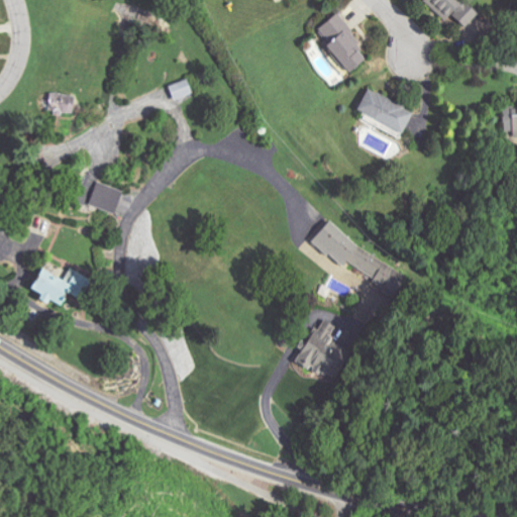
[(490,24),(459,0),(427,0),(426,2),(477,41),(490,24)]
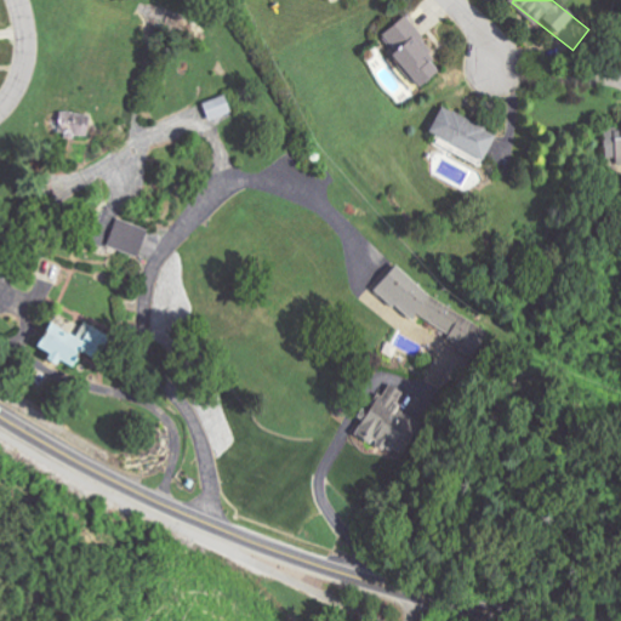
[(419,87),(444,66),(403,17),(381,35),(394,51),(389,55),(419,87)]
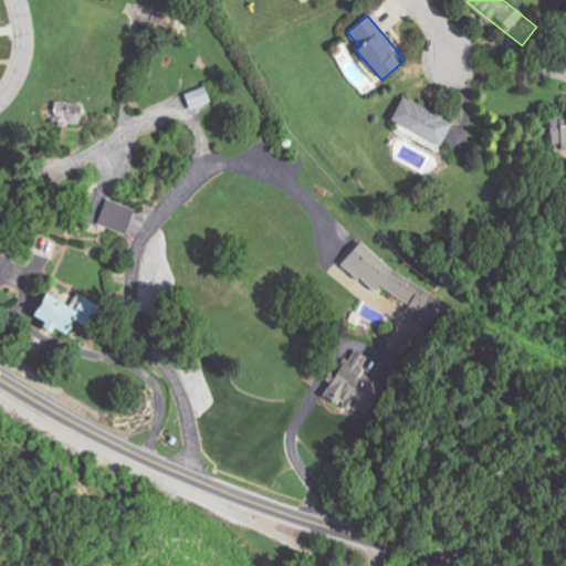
[(185,93),(188,109),(210,104),(207,87),(185,93)]
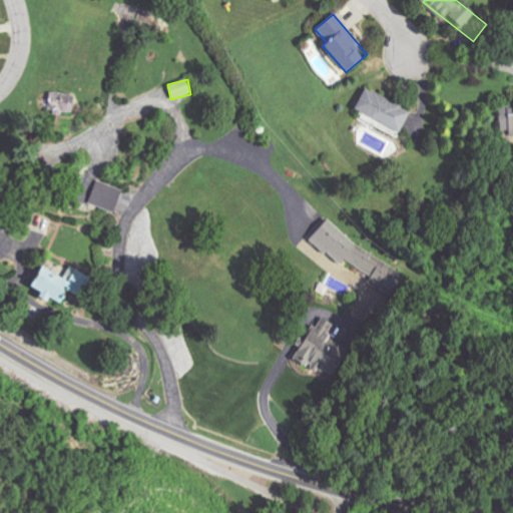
[(512,87),(512,88),(512,108),(497,109),(498,133),(512,132),(512,87)]
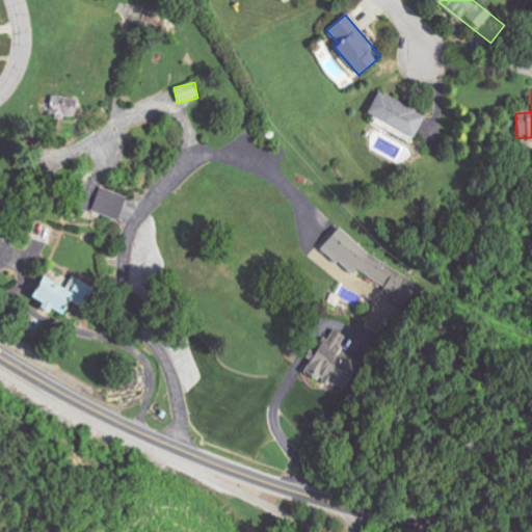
[(425,116),(379,91),(367,113),(414,138),(425,116)]
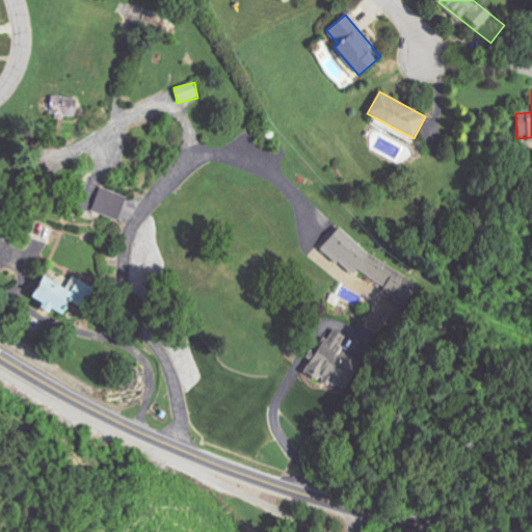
[(77,99),(55,98),(54,117),(76,117),(77,99)]
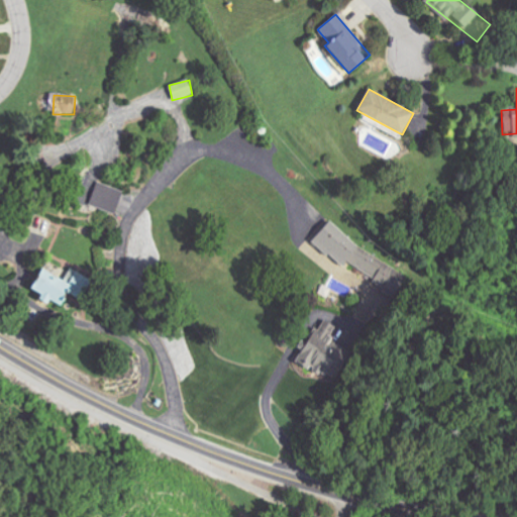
[(122,192),(98,182),(89,204),(113,214),(122,192)]
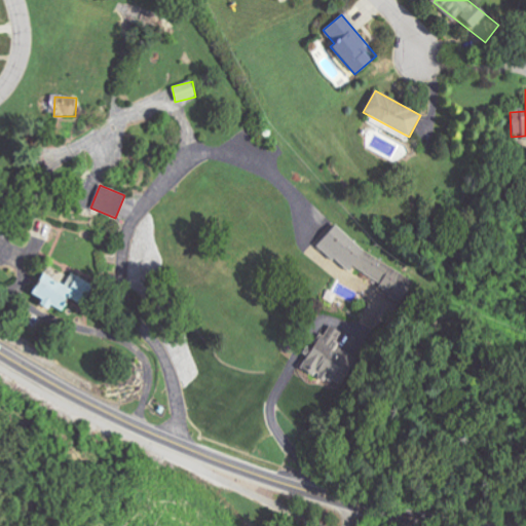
[(353,267),(384,285),(401,295),(411,276),(330,228),(317,250),(351,269),(353,267)]
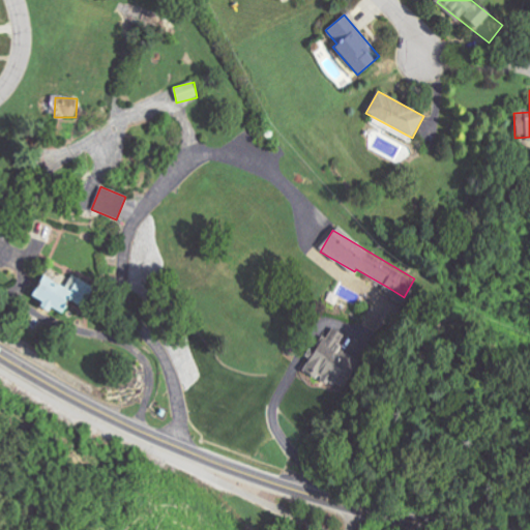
[(29,301),(61,313),(66,299),(80,304),(88,282),(70,275),(66,288),(38,276),(29,301)]
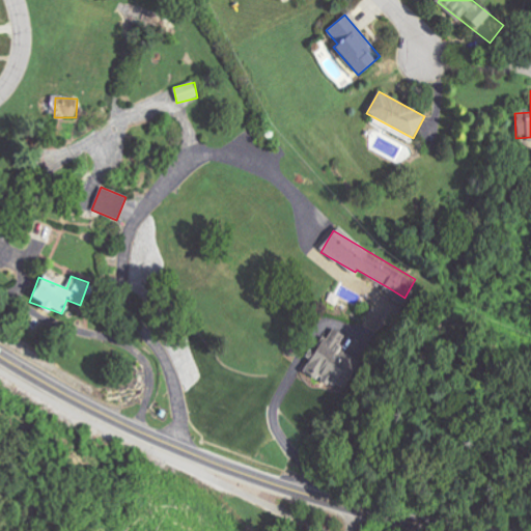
[(302,371),(336,390),(353,361),(334,351),(343,335),(331,329),(326,339),(322,336),(302,371)]
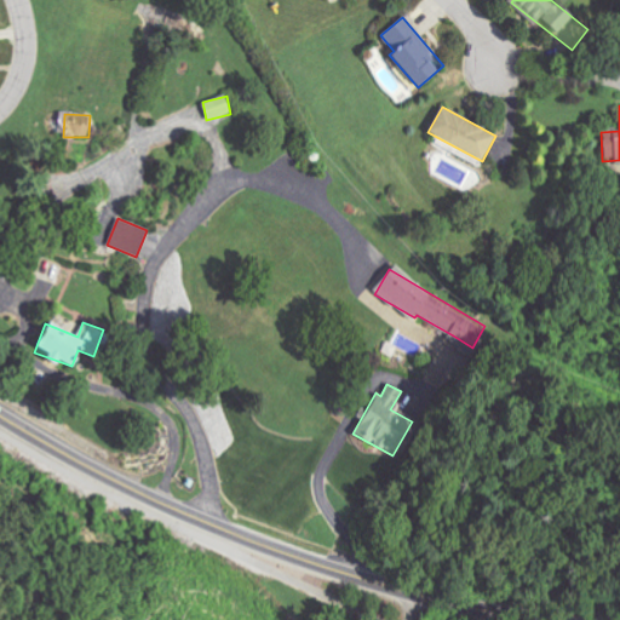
All buildings are outlined.
